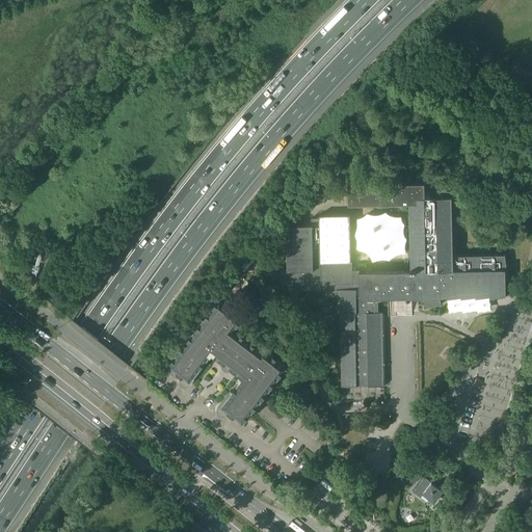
[(299,292),(298,291),(337,290),(337,313),(340,313),(341,387),(383,386),(382,312),(378,312),(378,298),(423,298),(425,308),(441,304),(440,297),(447,296),(447,298),(461,296),(461,297),(476,296),(476,297),(490,295),(490,297),(506,295),(505,270),(507,270),(505,255),(453,256),(452,196),(452,191),(436,189),(435,197),(424,197),(423,182),(392,183),(392,190),(378,191),(378,183),(346,184),(347,205),(408,203),(410,268),(410,270),(362,272),(362,270),(354,270),(354,262),(352,262),(351,214),(320,215),(321,217),(311,218),(311,225),(285,225),(287,270),(280,270),(280,286),(287,286),(288,294),(299,292)]
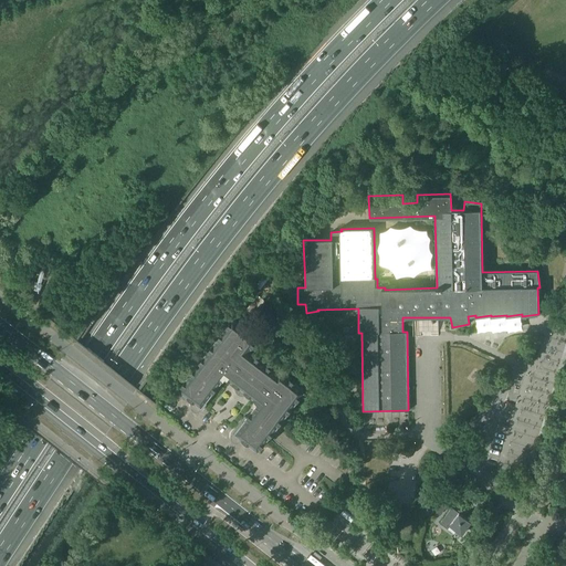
[(32,280),(30,286),(35,290),(40,291),(43,285),(41,284),(34,281),(32,280)]
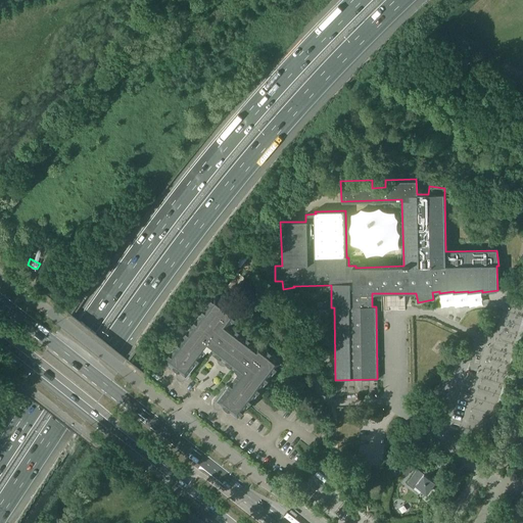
[(240,370),(219,398),(216,396),(214,400),(212,403),(214,406),(215,408),(218,410),(221,410),(223,408),(225,406),(238,416),(281,360),(258,342),(256,344),(230,323),(238,312),(215,294),(165,359),(178,369),(176,372),(176,374),(176,377),(178,379),(181,381),(184,380),(186,379),(199,363),(197,361),(208,346),(240,370)]
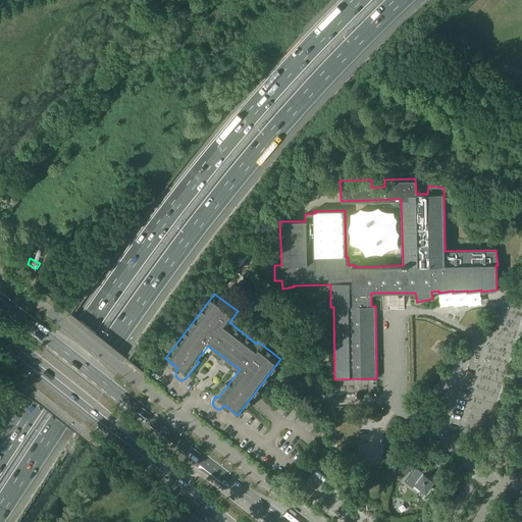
[(304,407),(296,392),(288,396),(296,411),(304,407)]
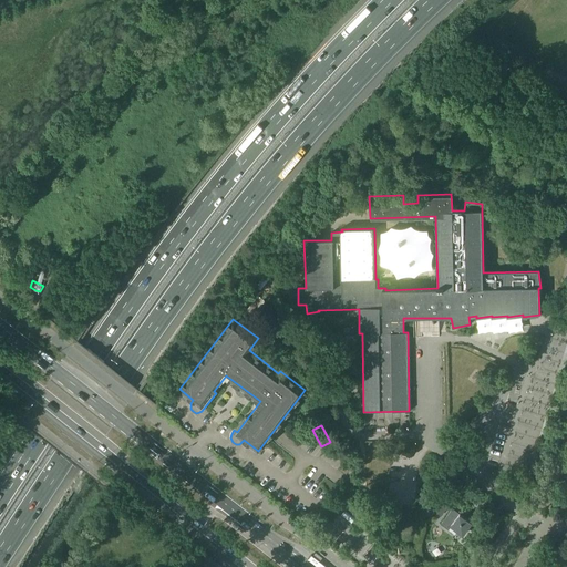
[(429,490),(422,497),(430,504),(436,496),(429,490)]
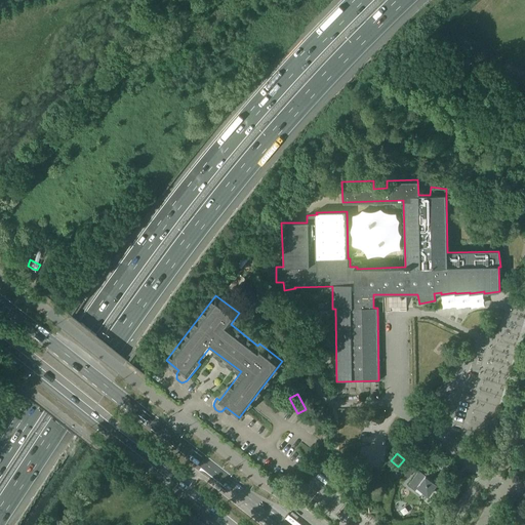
[(409,463),(402,474),(408,478),(415,468),(409,463)]
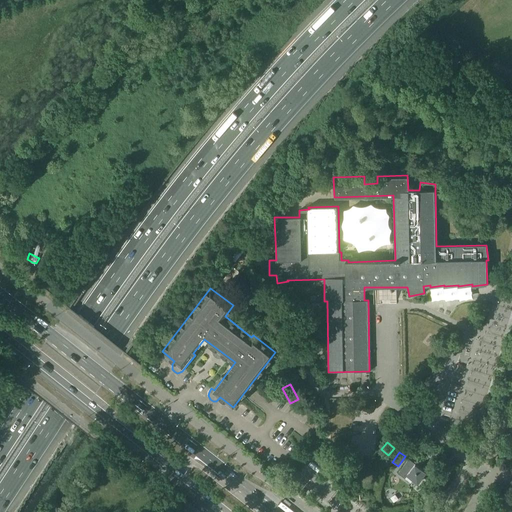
[(418,483),(426,472),(409,459),(398,473),(405,478),(407,475),(418,483)]
